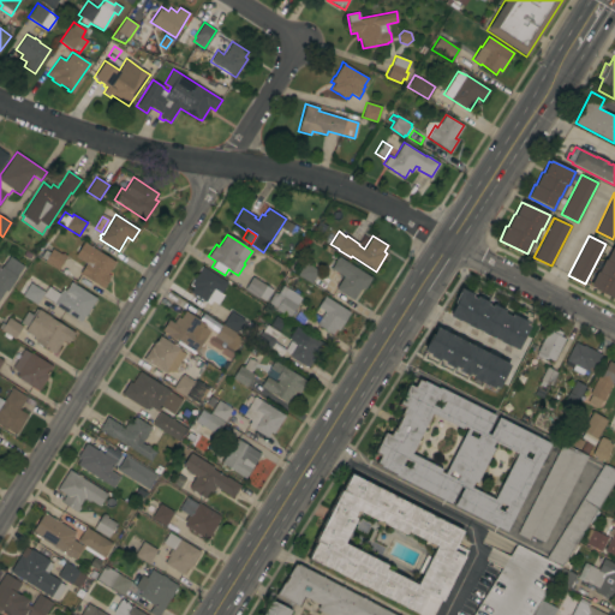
[(79,274),(85,263),(75,256),(83,242),(115,262),(107,274),(111,276),(102,288),(79,274)]
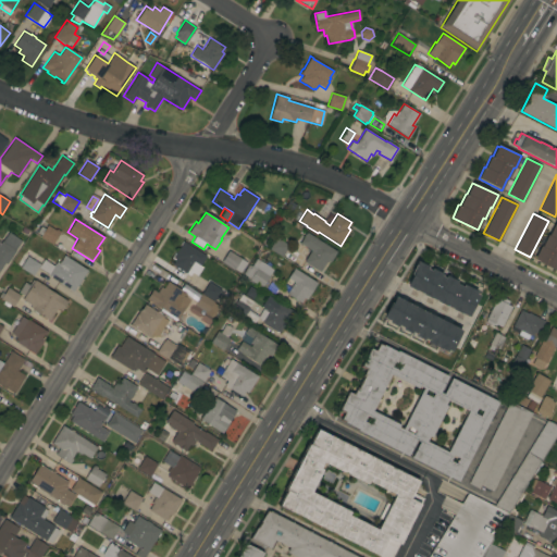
[(541,246),(542,247),(547,235),(548,235),(554,224),(556,225),(556,270),(534,259),(541,246)]
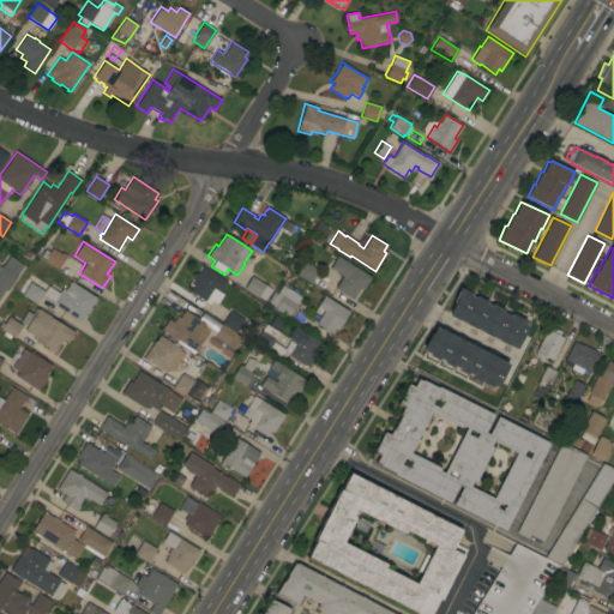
[(43,260),(44,259),(40,257),(44,250),(49,252),(52,248),(60,253),(61,252),(65,256),(66,257),(58,270),(43,260)]
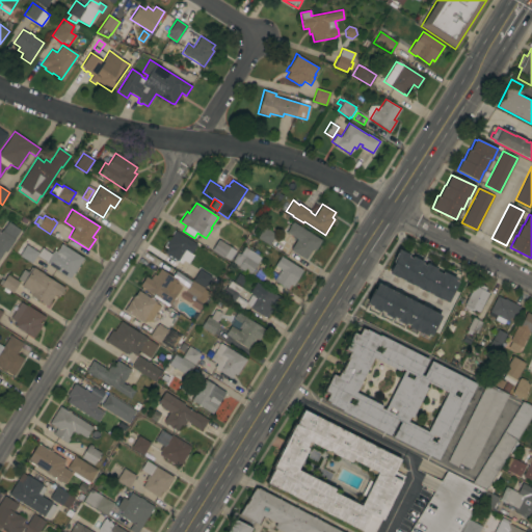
[(242,221),(245,215),(253,219),(248,225),(242,221)]
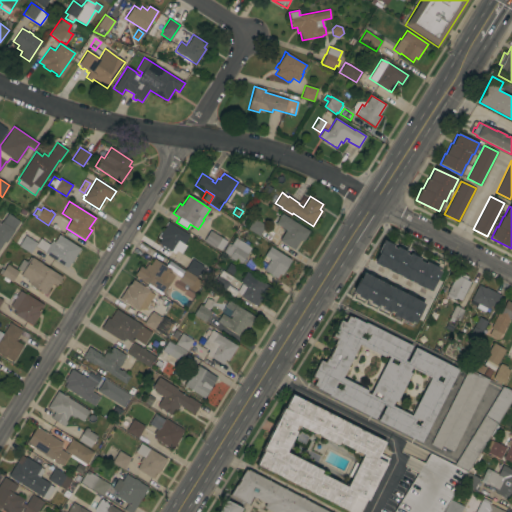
[(0,223),(1,222),(1,221),(2,219),(3,220),(8,213),(19,221),(13,230),(14,230),(6,243),(4,241),(0,247),(0,223)]
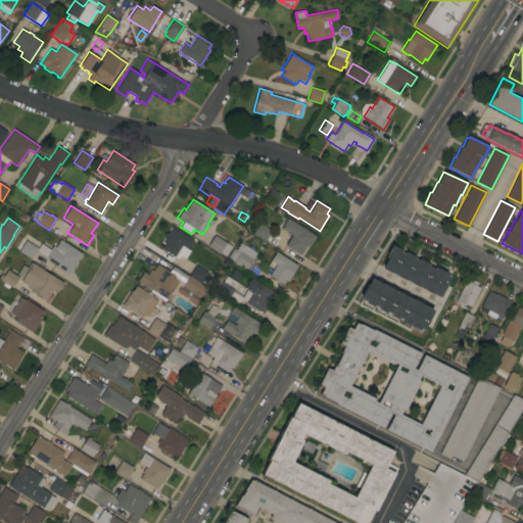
[(316,236),(310,246),(306,245),(300,255),(285,245),(292,235),(281,228),(287,218),(316,236)]
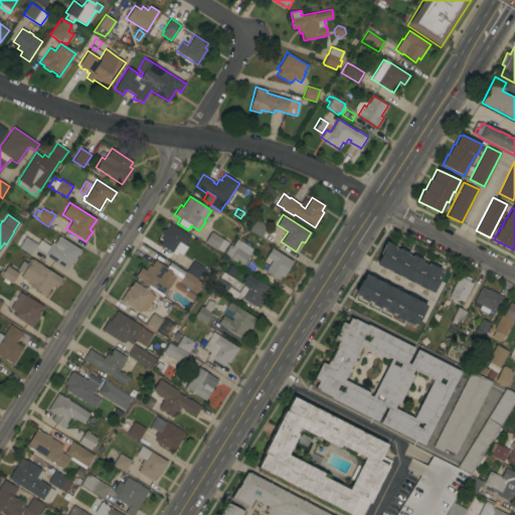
[(248,230),(255,219),(267,226),(261,237),(248,230)]
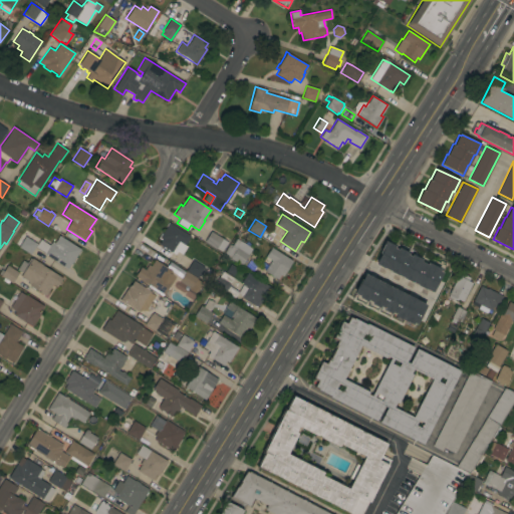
[(190,236),(185,245),(187,246),(182,254),(177,251),(175,254),(169,251),(166,250),(167,249),(165,248),(165,249),(162,247),(163,247),(159,244),(161,240),(158,238),(162,233),(166,227),(166,226),(168,223),(169,223),(190,236)]
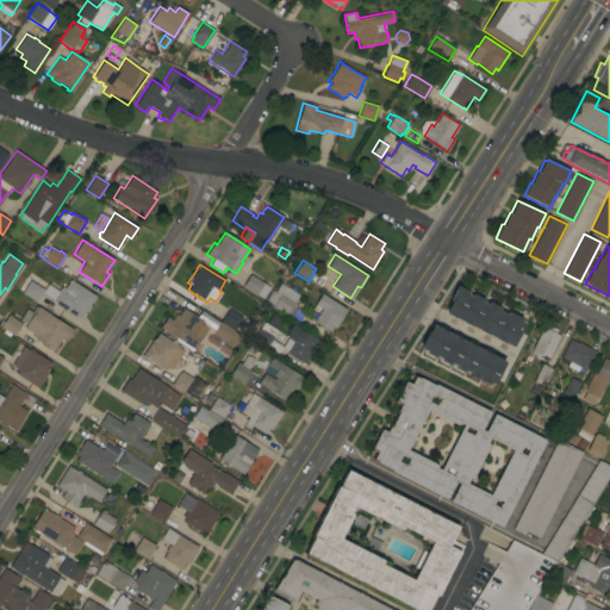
[(47,285),(42,292),(42,293),(43,293),(38,302),(37,300),(36,302),(22,293),(23,292),(18,290),(25,278),(26,279),(29,273),(47,285)]
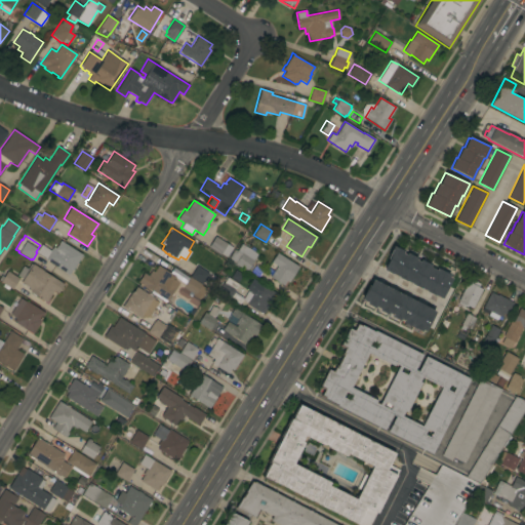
[(208,247),(215,236),(227,243),(227,244),(233,247),(227,256),(220,253),(219,254),(208,247)]
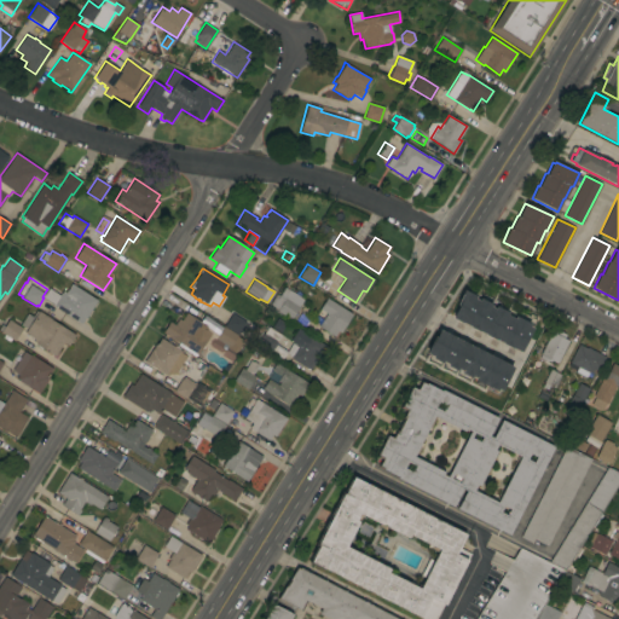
[(97,300),(85,319),(85,318),(81,324),(79,322),(79,323),(53,306),(53,305),(44,298),(42,298),(48,288),(59,295),(62,291),(65,293),(71,284),(97,300)]
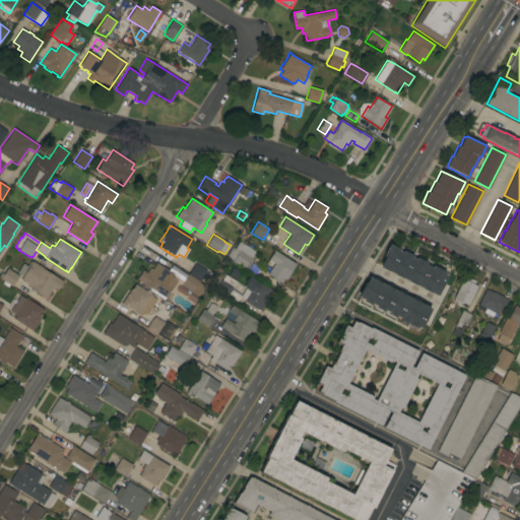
[(233,261),(234,260),(233,259),(233,260),(230,259),(231,258),(228,256),(228,255),(232,248),(233,248),(235,249),(239,242),(247,247),(247,246),(253,250),(252,251),(254,252),(250,258),(251,258),(245,269),(233,261)]
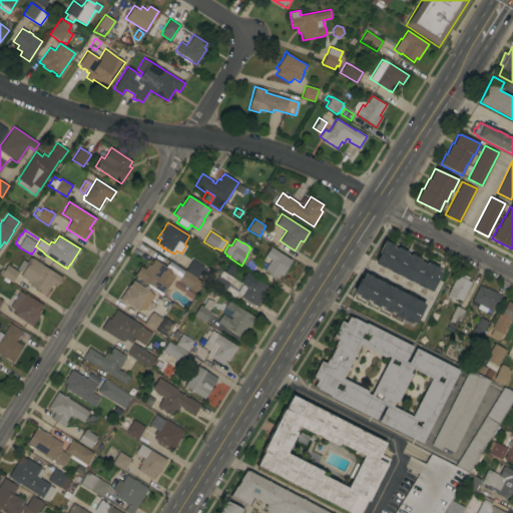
[(424,288),(424,289),(416,285),(417,284),(410,281),(410,282),(403,278),(403,277),(397,274),(396,275),(389,272),(390,271),(383,267),(382,268),(375,264),(382,249),(380,248),(384,240),(394,245),(393,247),(397,249),(398,247),(407,251),(406,253),(410,255),(411,253),(421,259),(420,261),(426,265),(427,262),(439,268),(438,271),(441,273),(432,292),(424,288)]
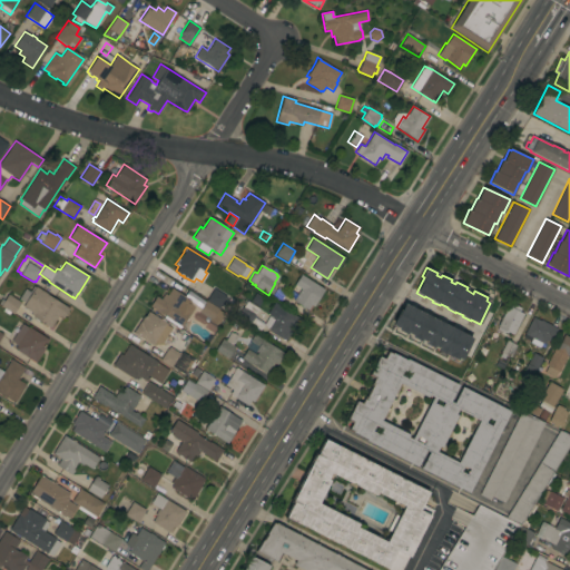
[(324,290),(313,306),(311,305),(307,310),(293,301),(301,288),(294,284),(301,274),(324,290)]
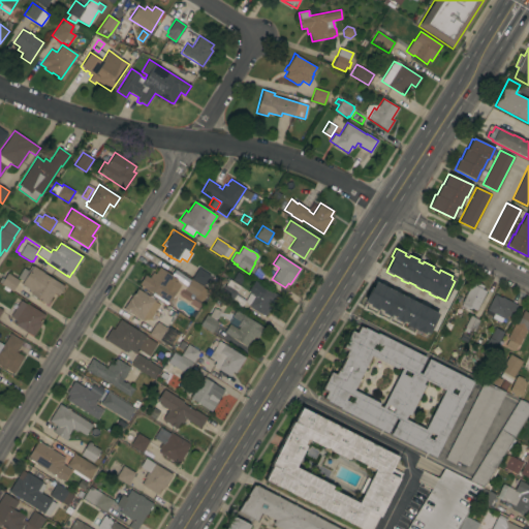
[(23,268),(27,271),(31,266),(32,267),(33,266),(44,273),(43,274),(64,286),(58,296),(54,292),(47,305),(30,294),(30,293),(28,291),(29,290),(21,285),(23,281),(17,278),(23,268)]
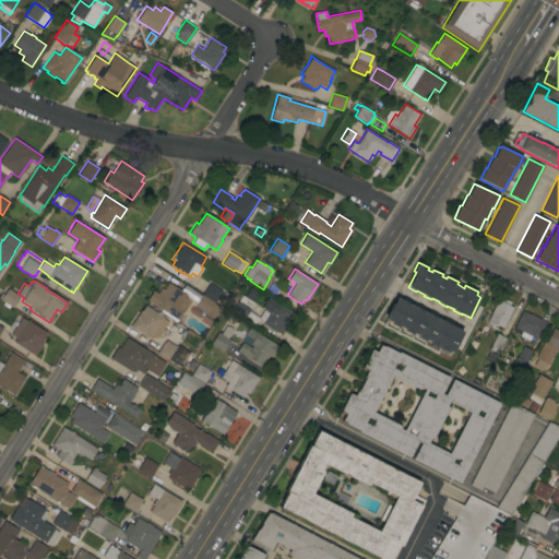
[(146,300),(153,290),(157,294),(161,287),(164,289),(168,283),(183,292),(181,294),(191,300),(178,320),(146,300)]
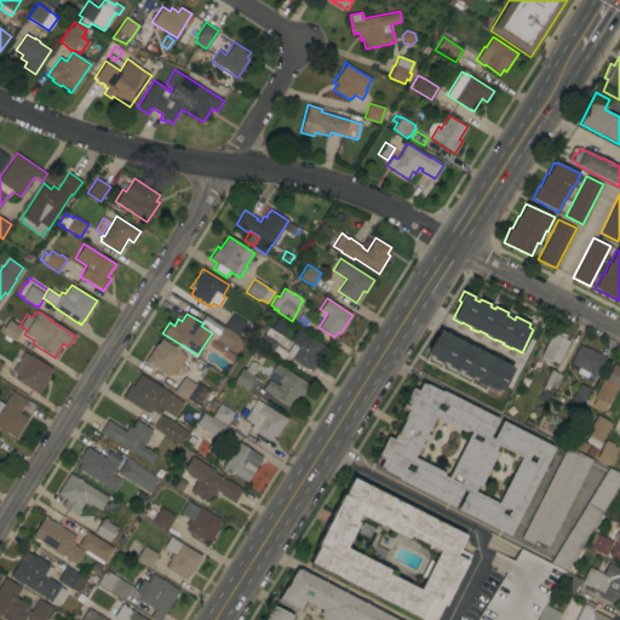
[(233,362),(222,356),(224,352),(220,352),(219,352),(214,349),(213,349),(210,346),(210,343),(210,342),(211,340),(212,339),(213,339),(216,339),(233,314),(246,322),(237,337),(245,342),(233,362)]
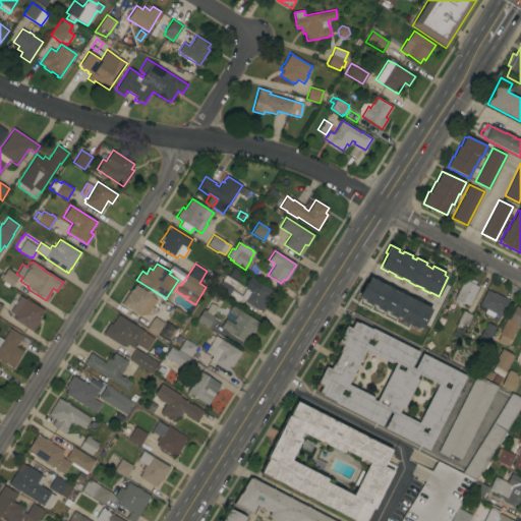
[(248,270),(251,265),(259,270),(256,275),(248,270)]
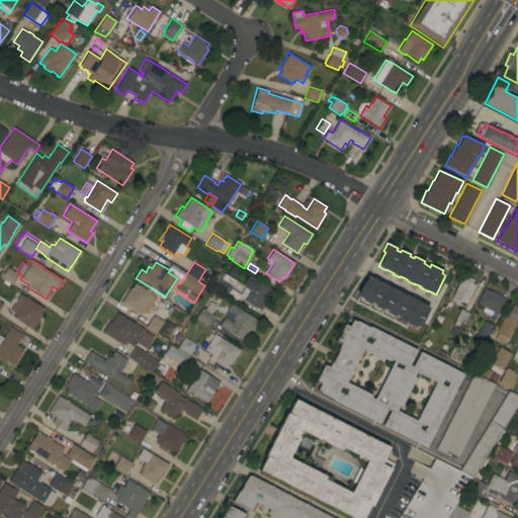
[(227,273),(232,265),(239,270),(234,277),(227,273)]
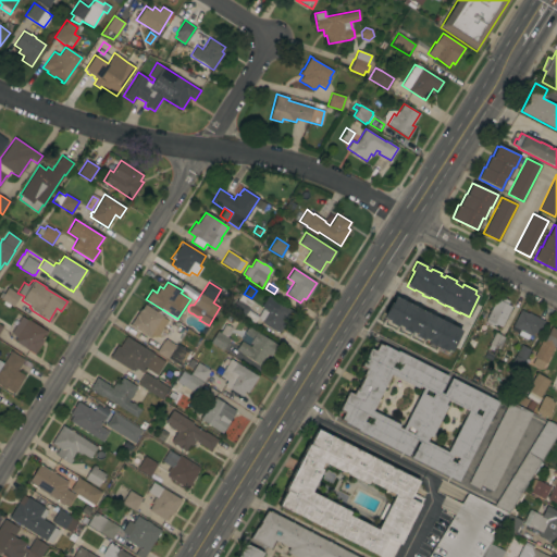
[(21,295),(13,307),(10,305),(8,308),(2,304),(3,301),(0,299),(0,293),(1,292),(3,294),(8,287),(21,295)]
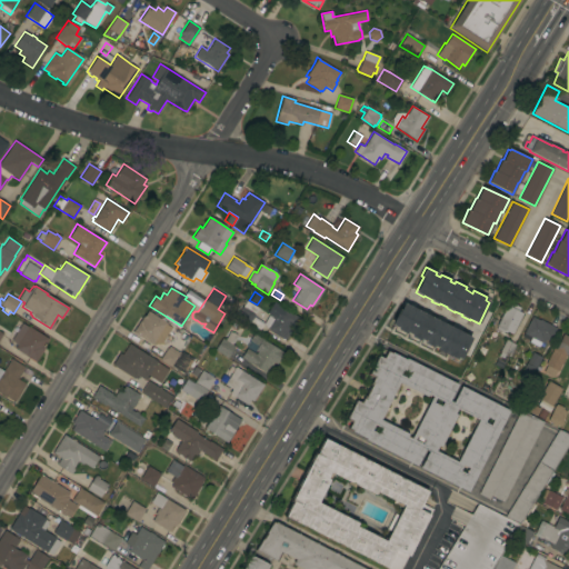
[(189,301),(193,293),(203,300),(199,308),(189,301)]
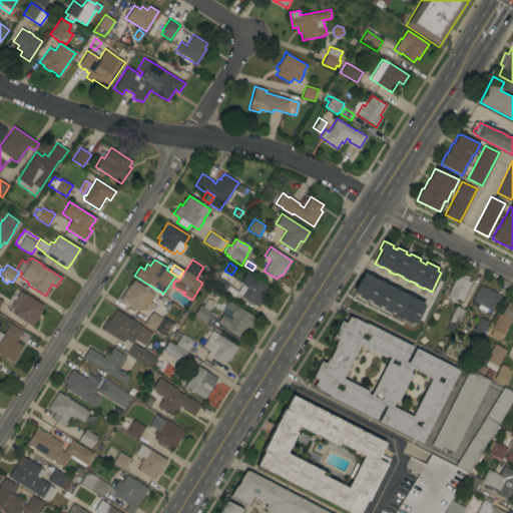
[(203,279),(198,276),(201,271),(206,274),(203,279)]
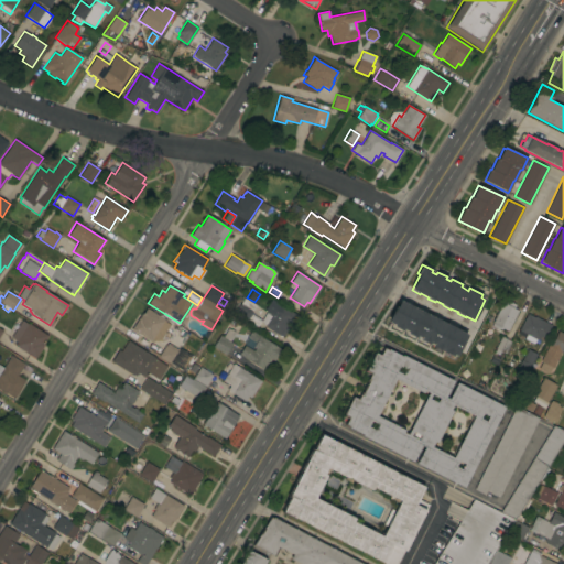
[(243,297),(266,311),(264,313),(270,315),(262,328),(247,320),(245,323),(232,315),(243,297)]
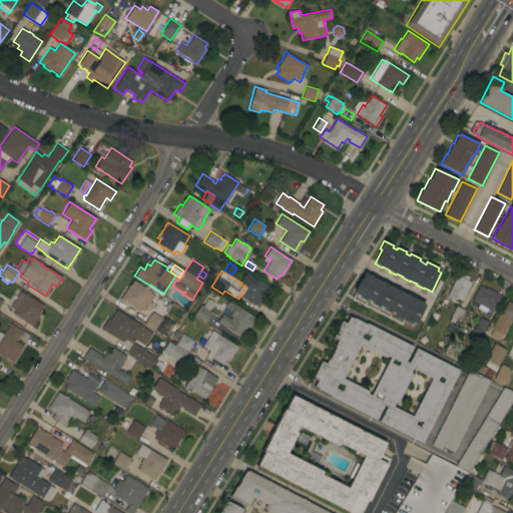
[(246,272),(274,289),(268,299),(264,296),(257,307),(240,297),(247,286),(240,282),(246,272)]
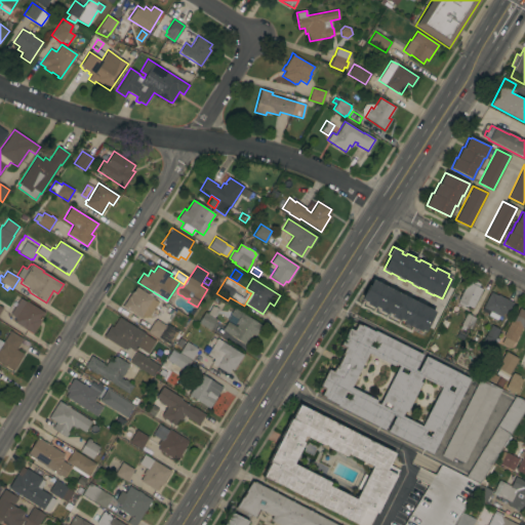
[(473,309),(468,306),(468,307),(465,306),(465,307),(457,304),(458,301),(457,300),(468,281),(470,283),(472,279),(480,283),(478,287),(482,289),(473,309)]
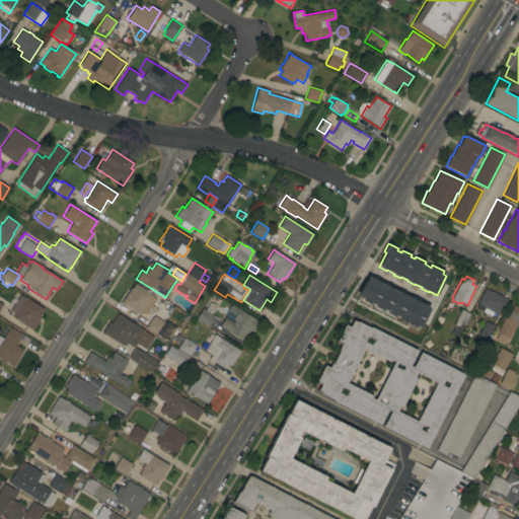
[(374,280),(374,279),(381,283),(381,284),(386,287),(387,286),(394,289),(393,290),(398,293),(398,291),(406,295),(405,296),(410,299),(411,297),(424,304),(424,305),(430,308),(421,327),(418,326),(417,328),(398,319),(400,317),(395,315),(394,317),(386,313),(388,311),(383,309),(382,311),(374,307),(376,304),(372,302),(371,305),(362,301),(363,299),(357,295),(361,287),(363,287),(368,277),(374,280)]
